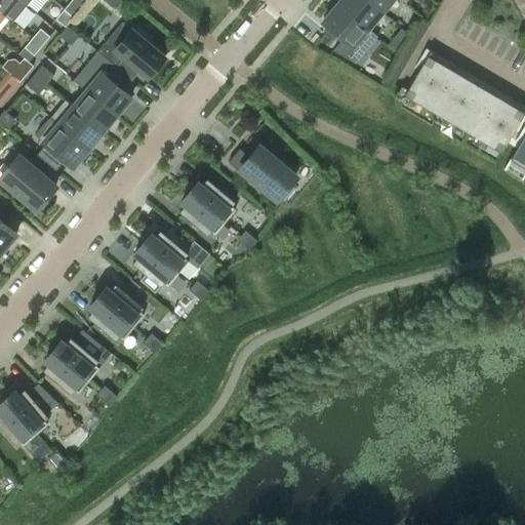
[(0,0),(0,10),(13,22),(27,5),(19,0),(0,0)]
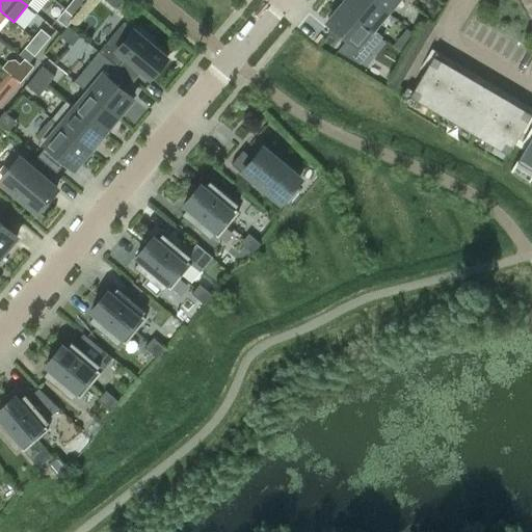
[(388,11),(373,0),(345,0),(343,4),(382,37),(383,36),(373,28),(388,11)]
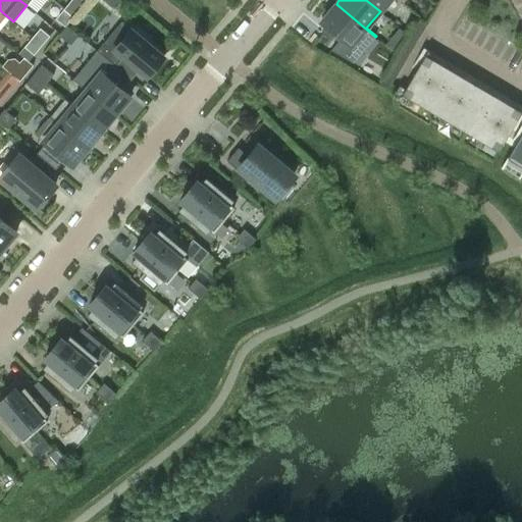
[(400,0),(366,0),(380,11),(389,0),(399,0),(403,3),(404,2),(400,0)]
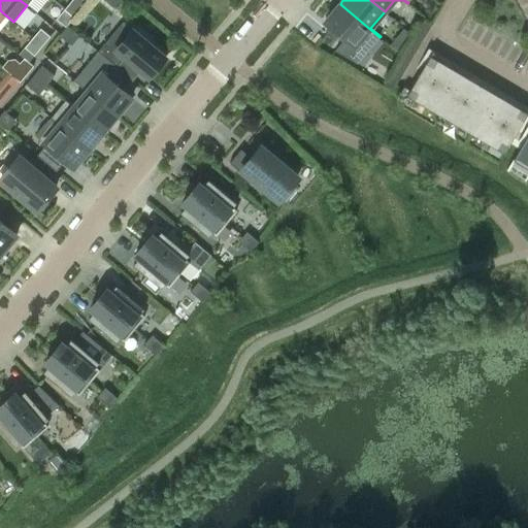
[(358,63),(380,37),(340,4),(325,22),(345,38),(335,50),(358,63)]
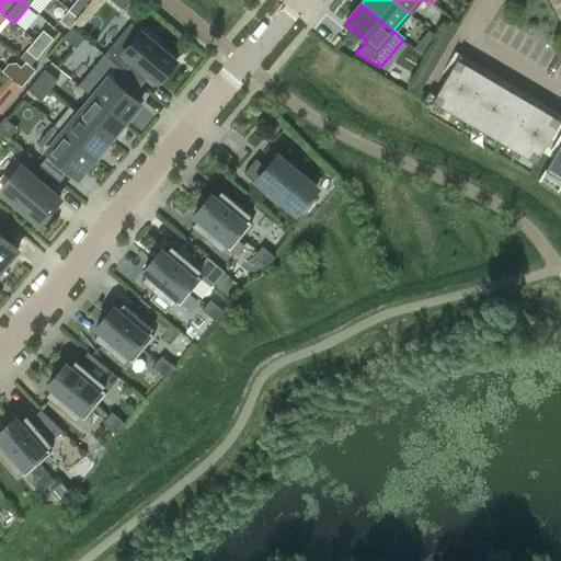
[(68,10),(60,20),(70,27),(78,18),(68,10)]
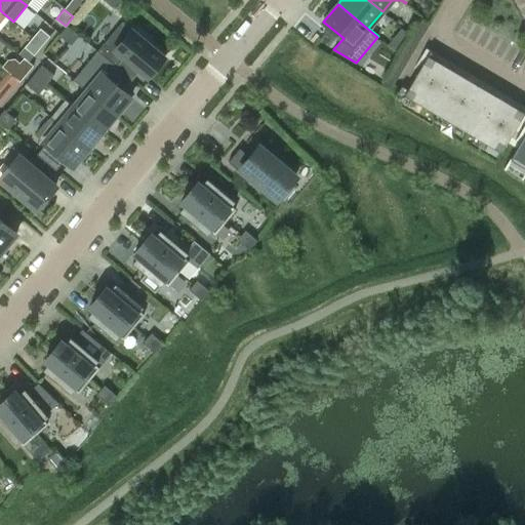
[(13,22),(0,10),(0,17),(3,14),(12,22),(13,22)]
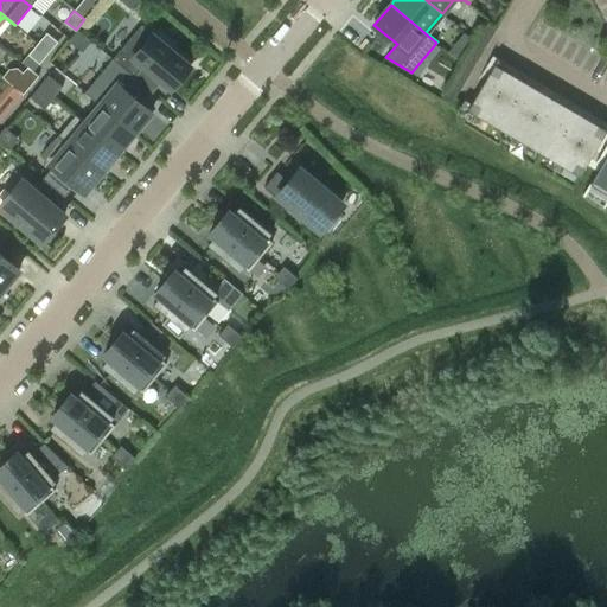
[(477,37),(487,43),(497,27),(486,21),(477,37)]
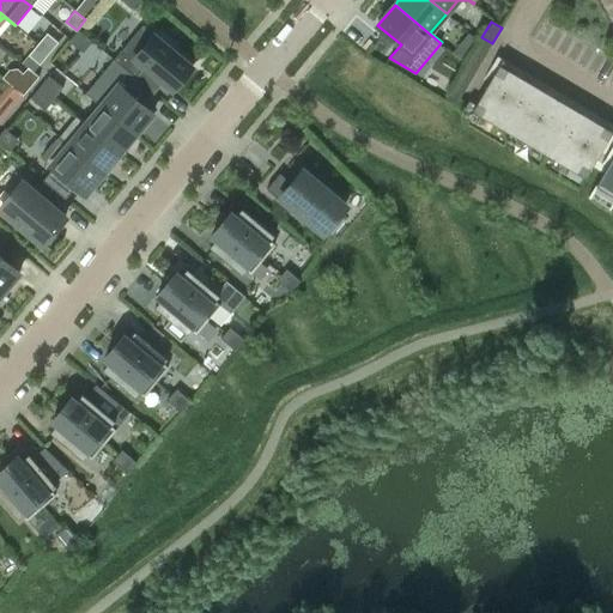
[(173,90),(193,66),(171,48),(174,44),(161,35),(158,37),(143,25),(114,60),(137,78),(145,67),(173,90)]
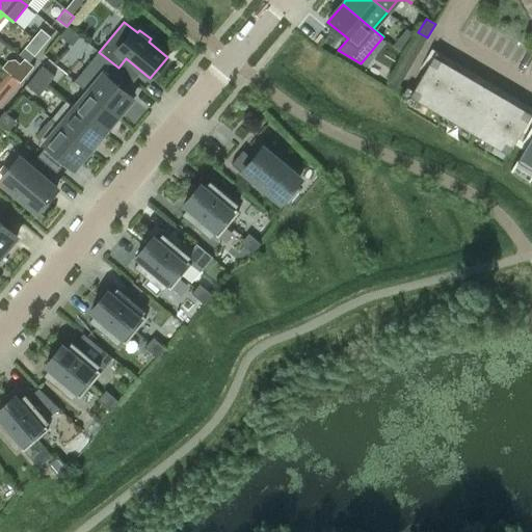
[(59,35),(72,46),(80,35),(68,25),(59,35)]
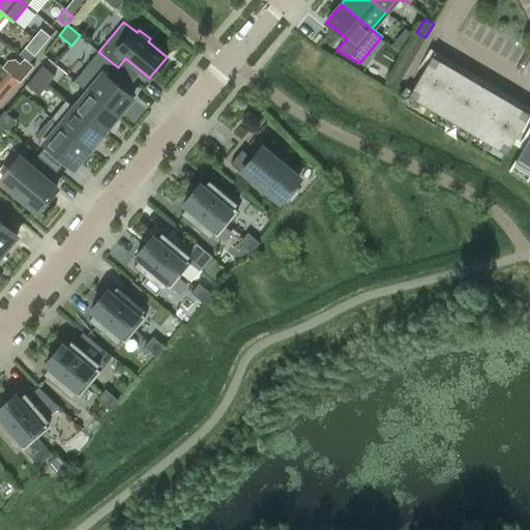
[(41,28),(33,37),(42,46),(51,36),(41,28)]
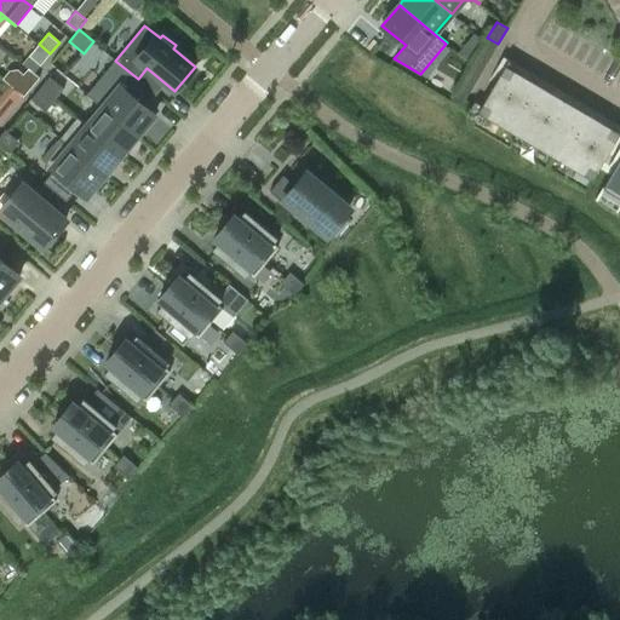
[(483,44),(494,50),(498,44),(487,38),(483,44)]
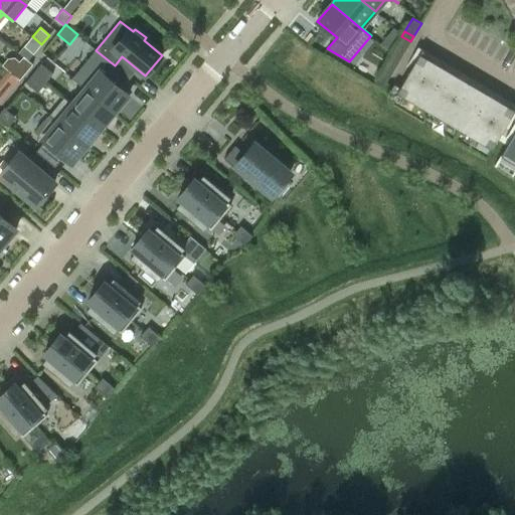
[(34,53),(41,44),(32,36),(24,46),(34,53)]
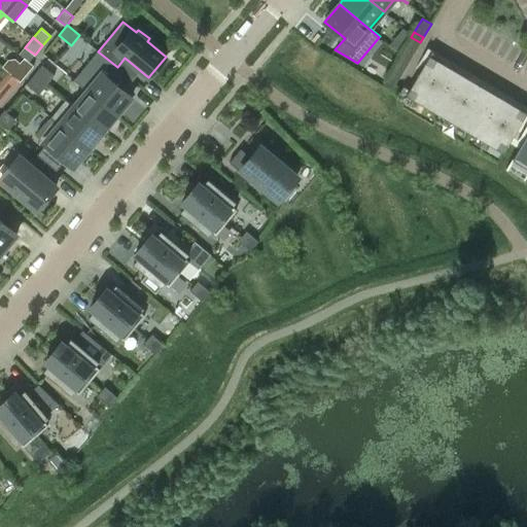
[(408,42),(417,48),(420,42),(411,37),(408,42)]
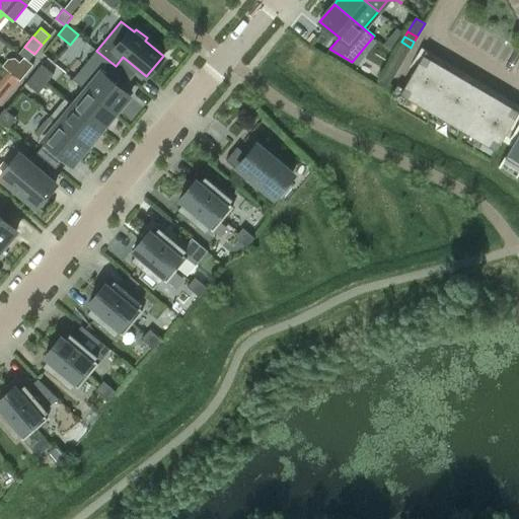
[(411,48),(401,42),(380,78),(389,84),(411,48)]
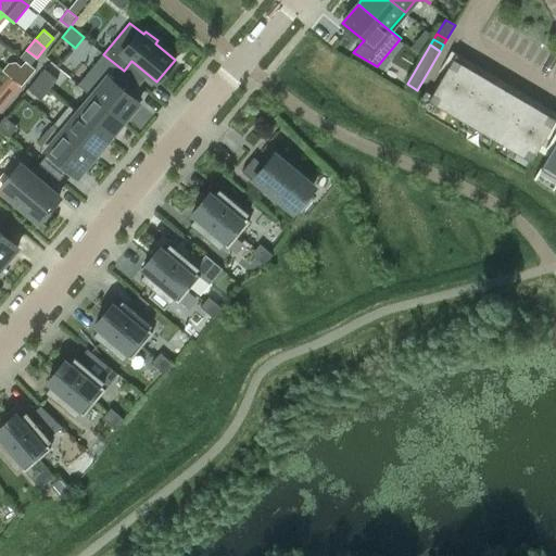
[(531,161),(546,136),(555,118),(555,117),(453,58),(429,100),(531,161)]
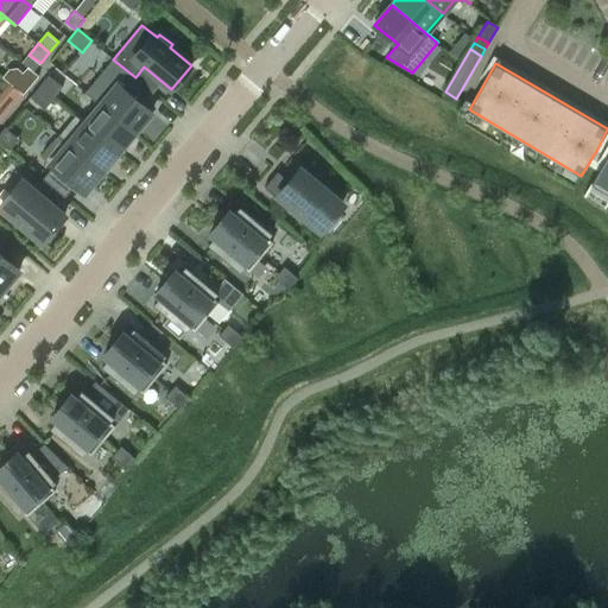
[(21,74),(12,86),(24,95),(33,83),(21,74)]
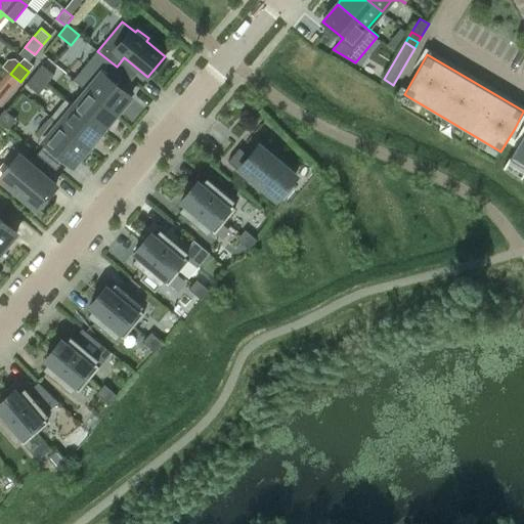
[(41,64),(34,74),(46,84),(53,75),(41,64)]
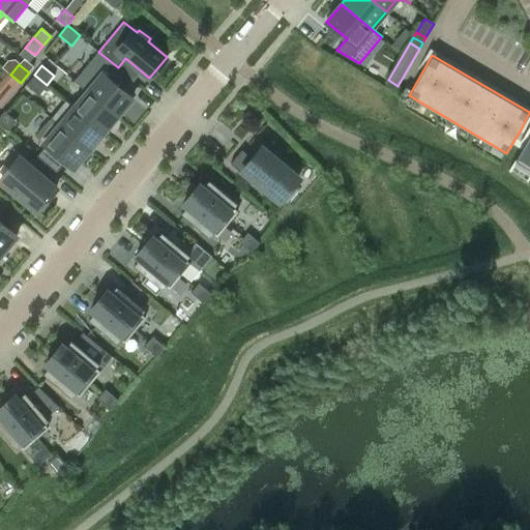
[(84,87),(91,94),(118,116),(133,97),(98,69),(84,87)]
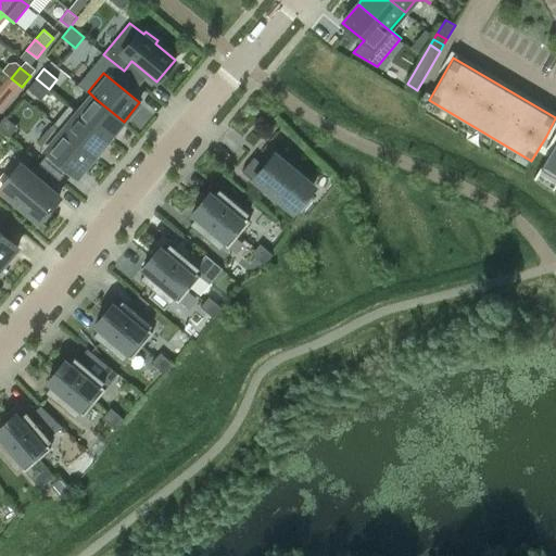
[(40,99),(49,89),(36,78),(27,88),(40,99)]
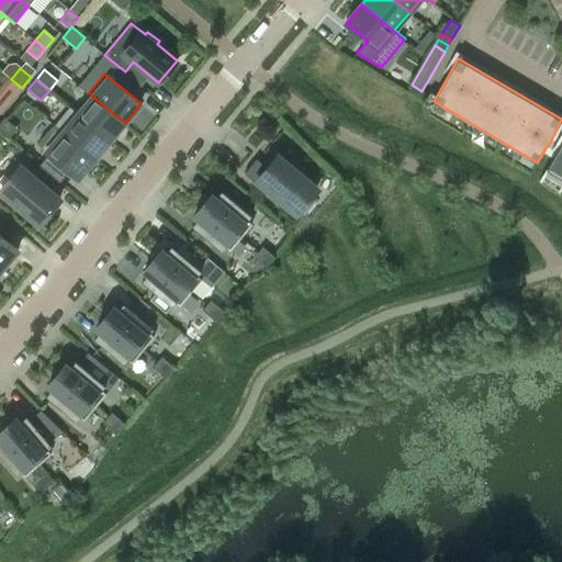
[(110,141),(125,123),(97,100),(89,92),(88,93),(92,97),(78,114),(110,141)]
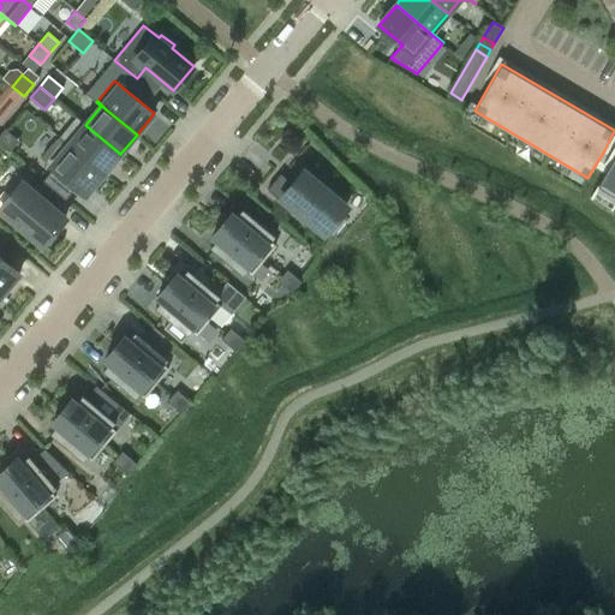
[(103,174),(120,154),(85,125),(69,144),(65,141),(64,141),(103,174)]
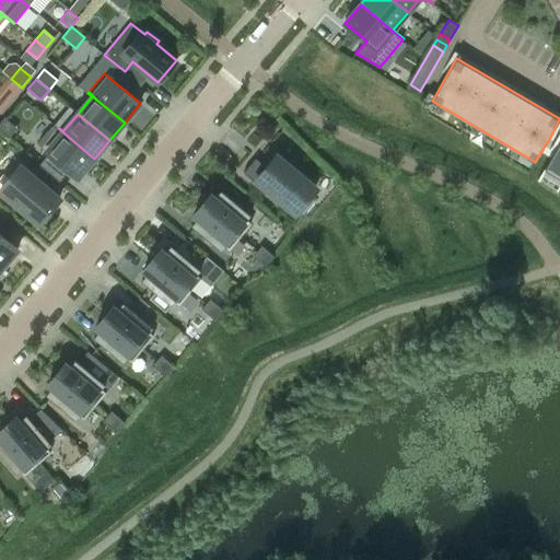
[(0,121),(0,130),(9,138),(18,128),(4,117),(0,121)]
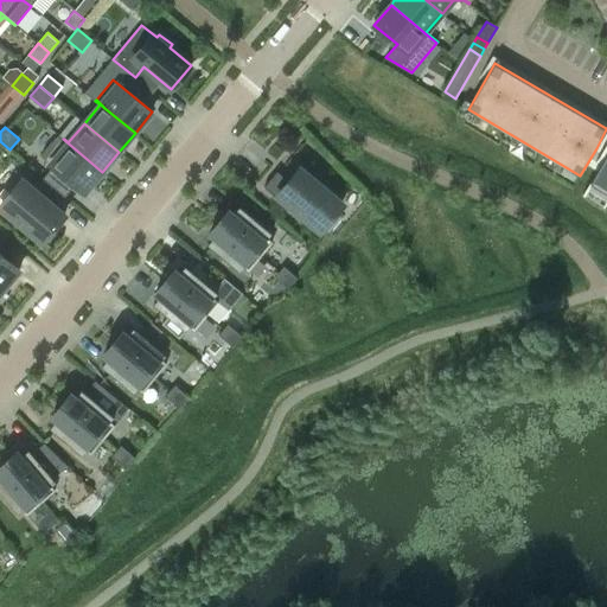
[(102,172),(63,139),(46,160),(84,192),(102,172)]
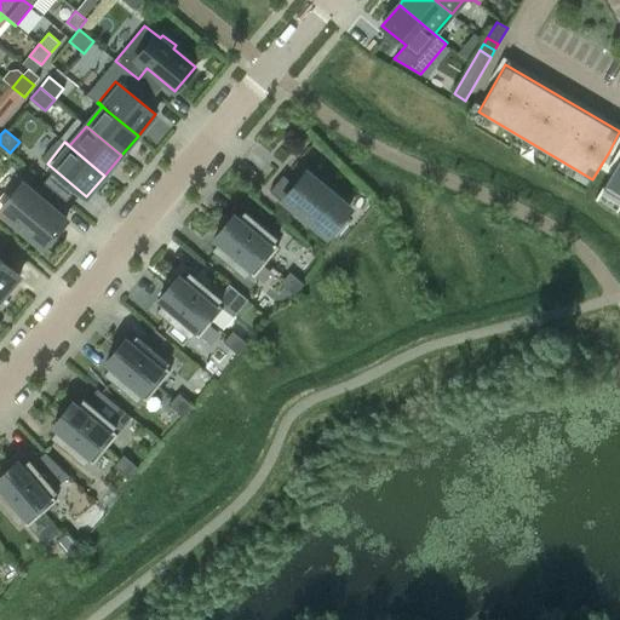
[(619,156),(596,197),(618,211),(619,206),(619,156)]
